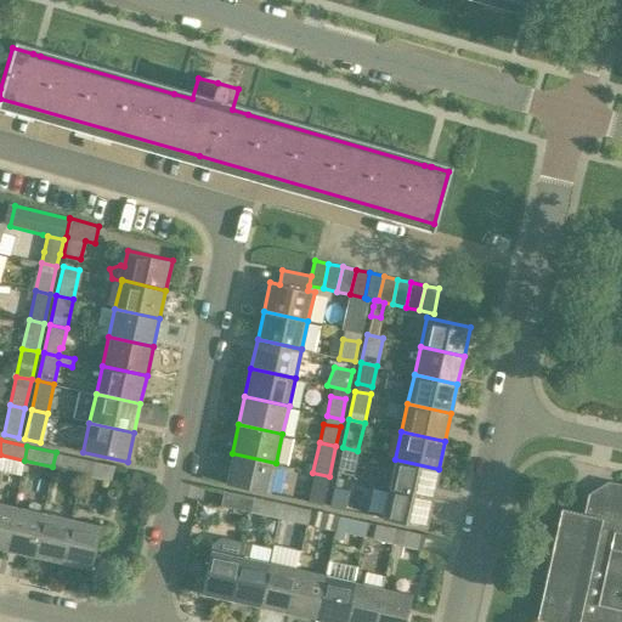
[(338,468),(354,471),(357,451),(343,447),(338,468)]
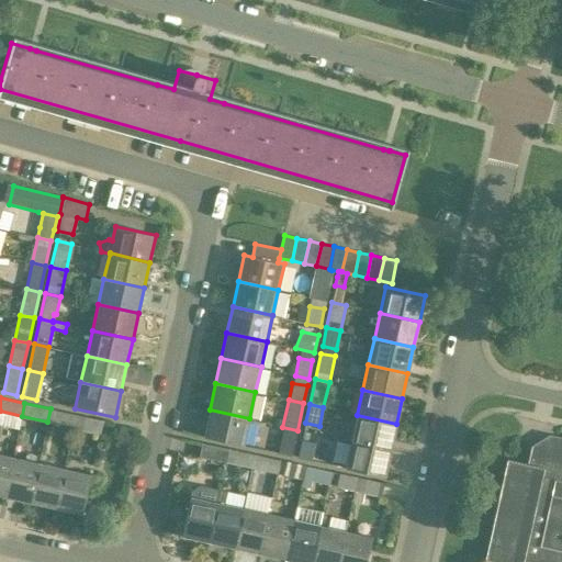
[(51,408),(47,422),(74,427),(77,415),(51,408)]
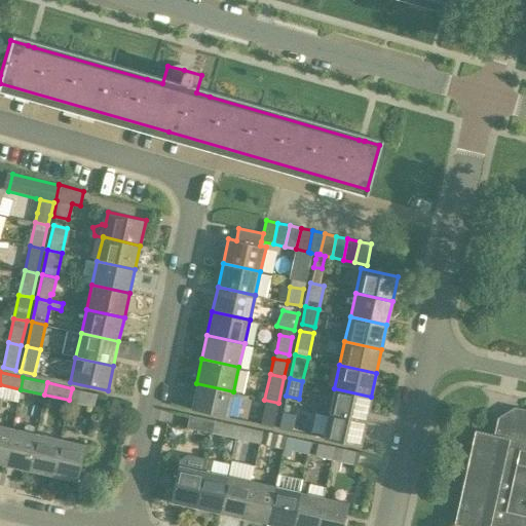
[(233,391),(196,383),(190,408),(228,417),(233,391)]
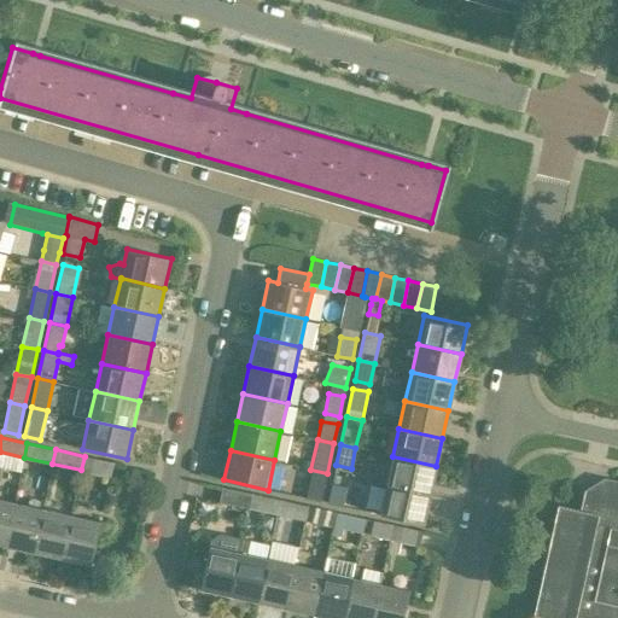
[(112,462),(93,458),(85,456),(81,470),(89,472),(110,477),(112,462)]
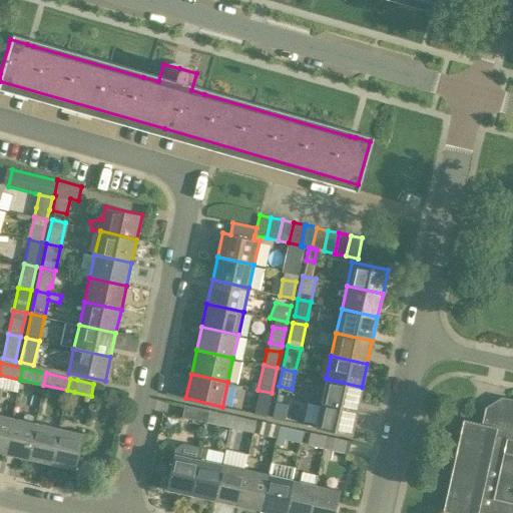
[(321,403),(357,411),(362,387),(326,379),(321,403)]
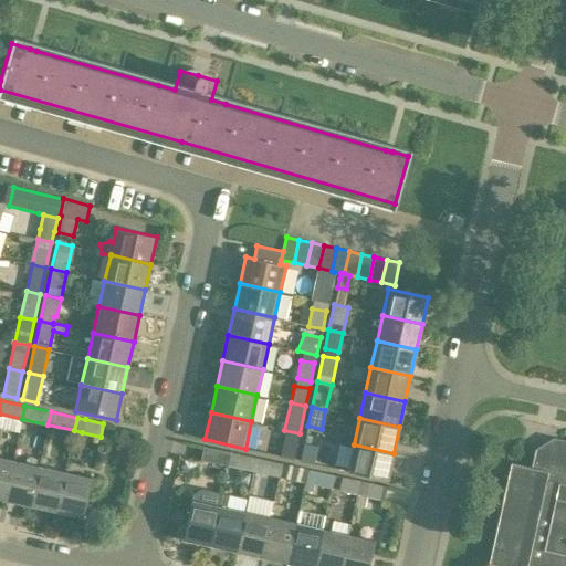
[(294,459),(297,441),(283,438),(280,457),(294,459)]
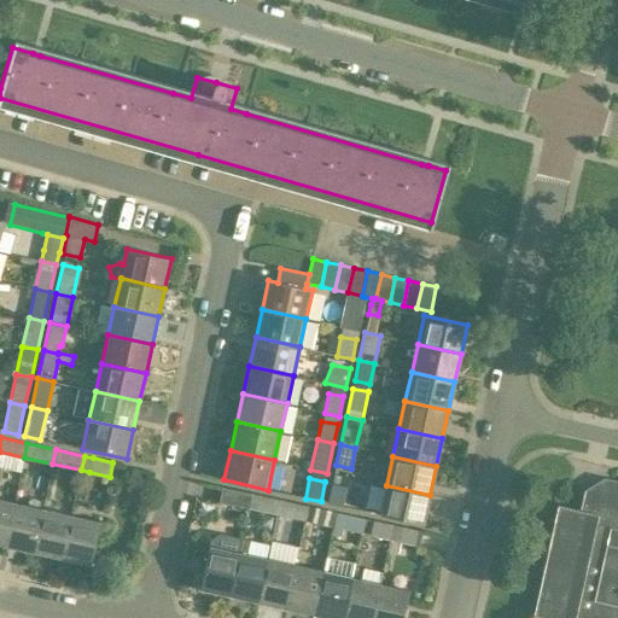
[(617,617),(617,482),(610,479),(608,484),(604,483),(589,493),(588,497),(583,496),(581,509),(557,505),(535,611),(534,617),(529,617),(617,617)]
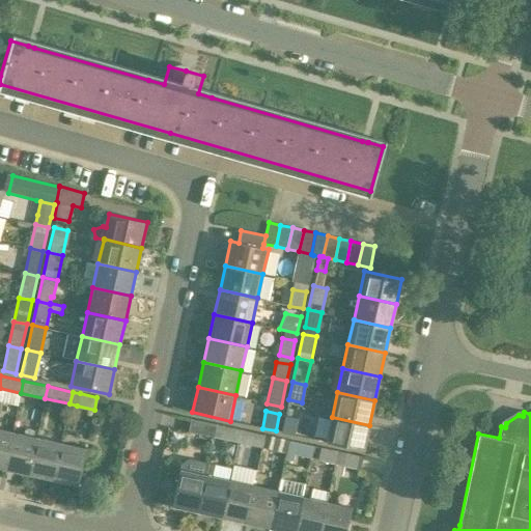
[(284,416),(281,434),(294,436),(298,419),(284,416)]
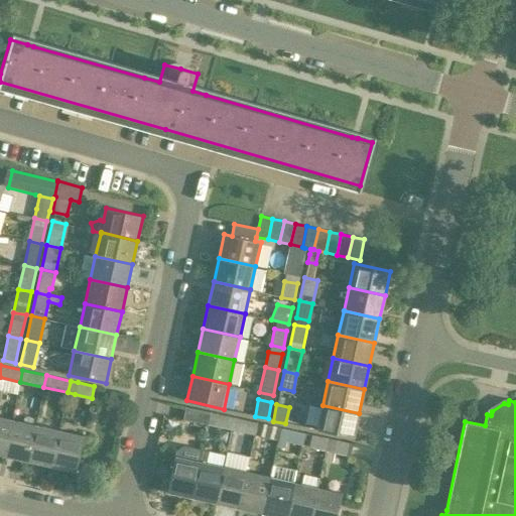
[(359,413),(323,405),(316,429),(353,437),(359,413)]
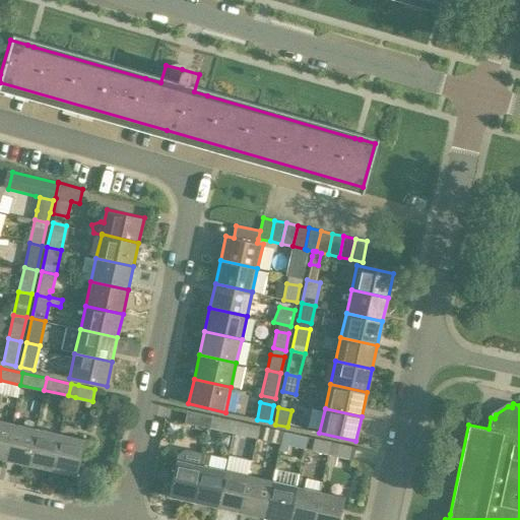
[(185,421),(200,425),(208,427),(211,415),(203,413),(187,409),(185,421)]
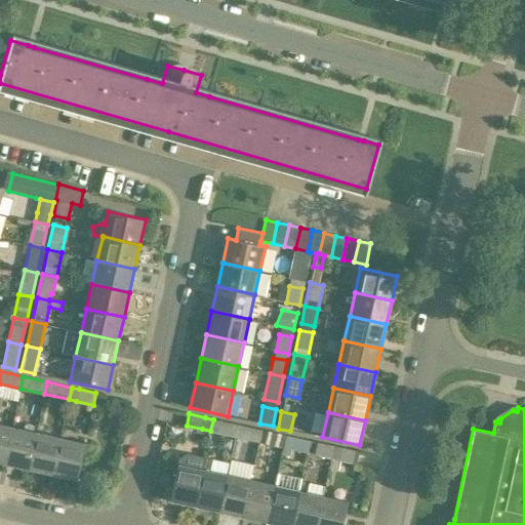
[(213,419),(210,431),(235,436),(238,425),(213,419)]
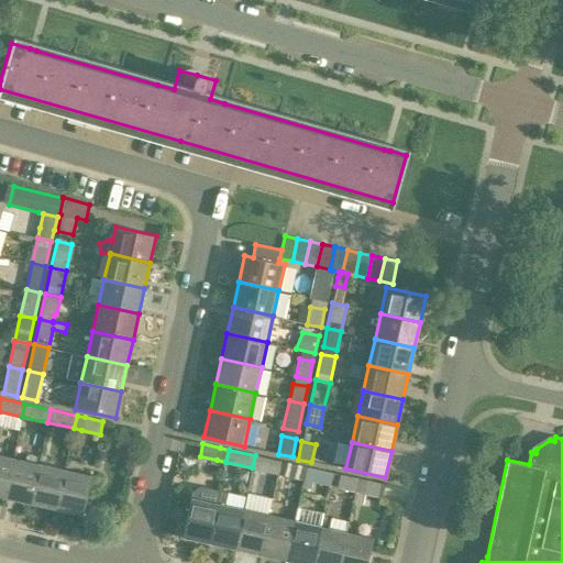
[(0,496),(3,498),(13,457),(0,454),(0,496)]
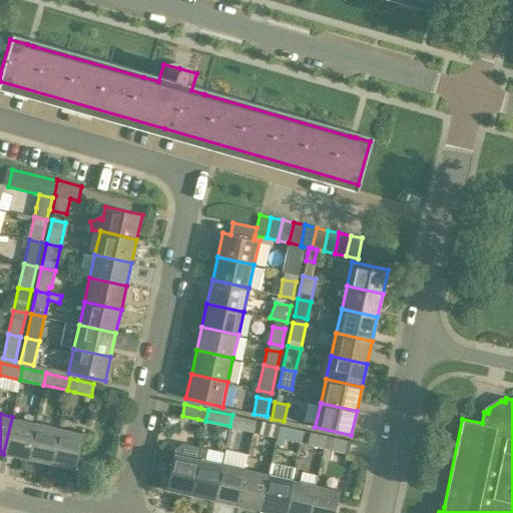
[(252,431),(255,419),(232,415),(229,426),(252,431)]
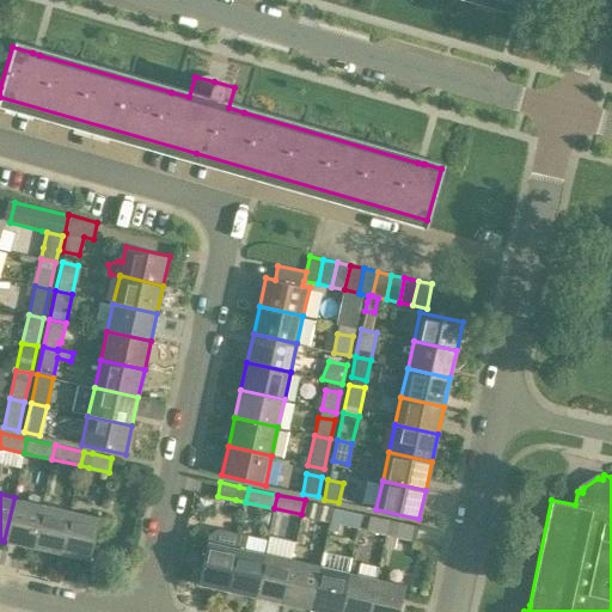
[(14,497),(4,542),(32,548),(42,503),(14,497)]
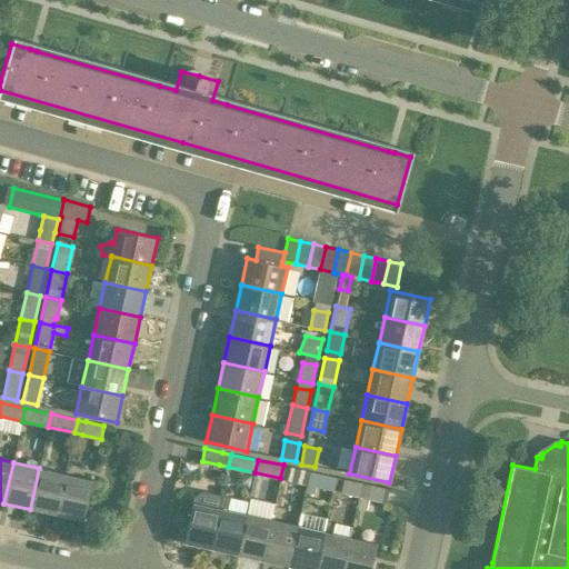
[(39,468),(30,509),(56,515),(66,475),(39,468)]
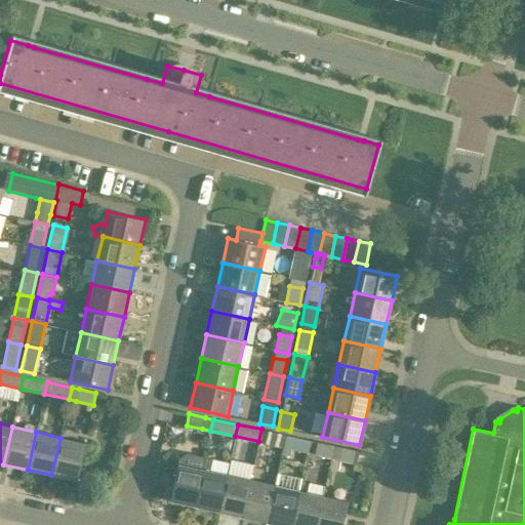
[(269,432),(266,444),(283,448),(286,435),(269,432)]
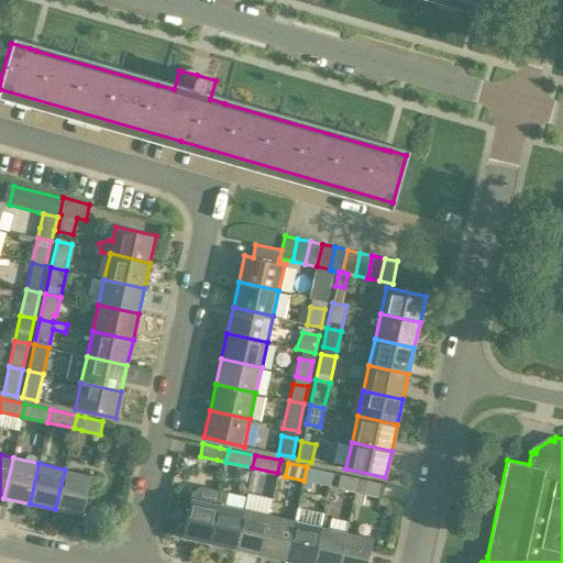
[(329,486),(332,473),(307,466),(304,481),(329,486)]
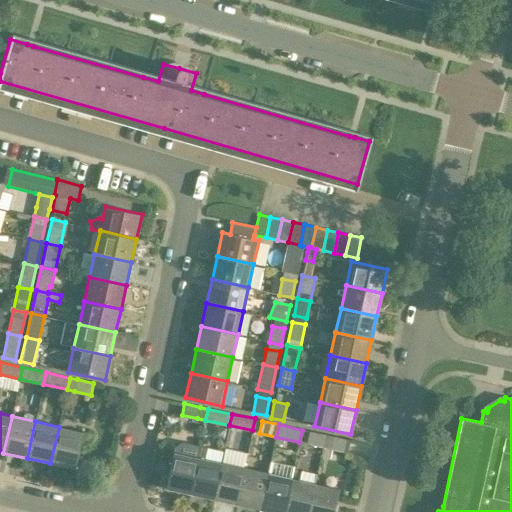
[(59,427),(50,463),(75,469),(83,432),(59,427)]
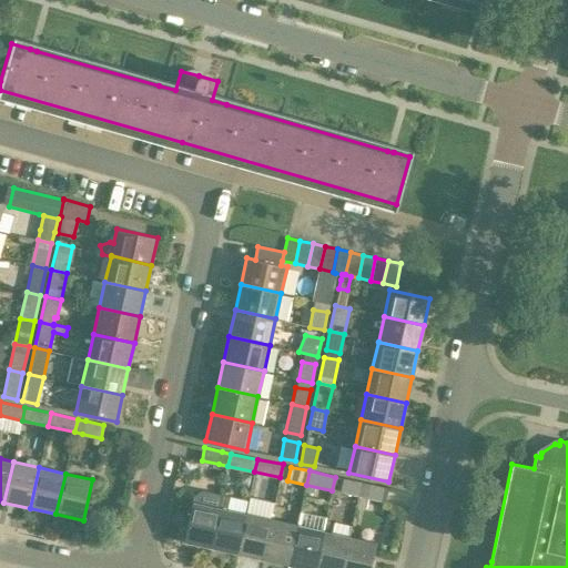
[(358,495),(361,483),(343,478),(341,490),(358,495)]
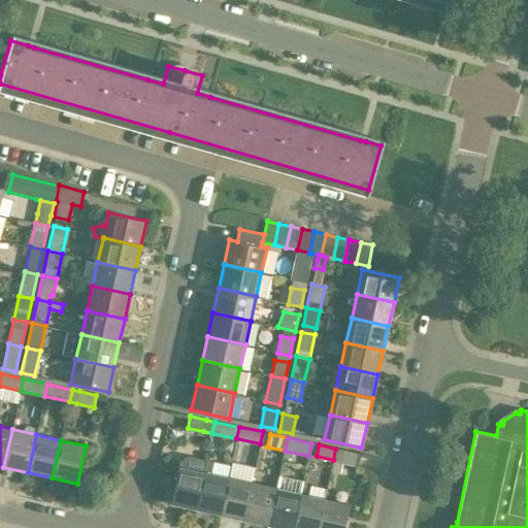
[(335,449),(333,460),(357,465),(360,454),(335,449)]
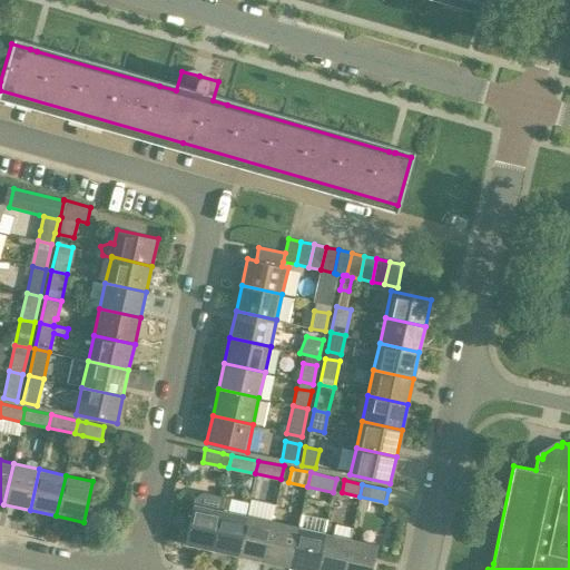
[(210,550),(223,497),(203,492),(194,497),(184,544),(210,550)]
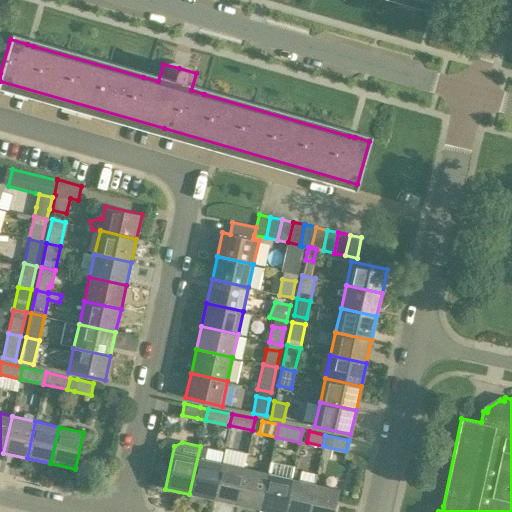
[(200,446),(189,494),(212,499),(221,462),(204,459),(207,448),(200,446)]
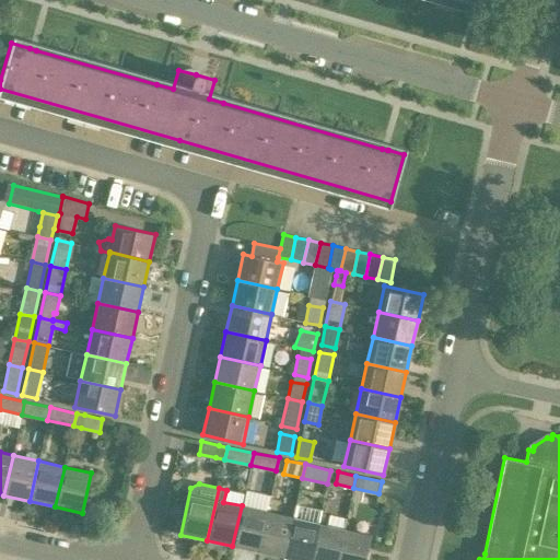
[(242,505),(232,546),(258,551),(267,512),(242,505)]
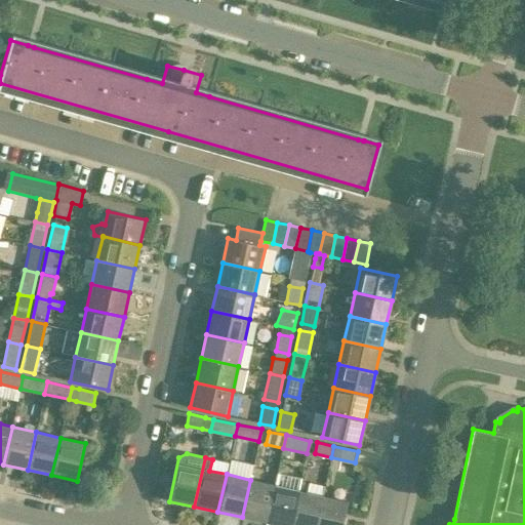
[(250,480),(242,517),(266,522),(275,485),(250,480)]
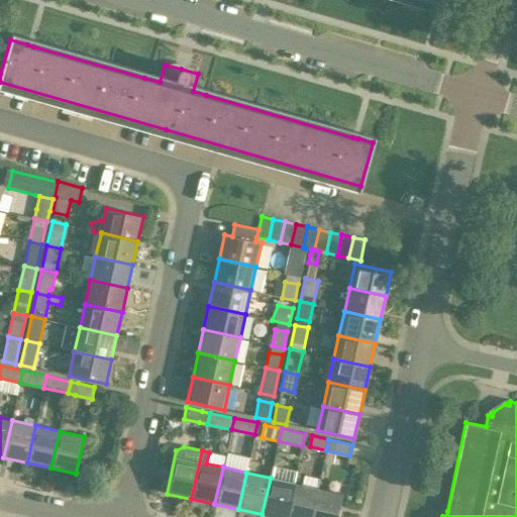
[(294,483),(286,516),(311,516),(318,488),(320,478),(304,475),(302,485),(294,483)]
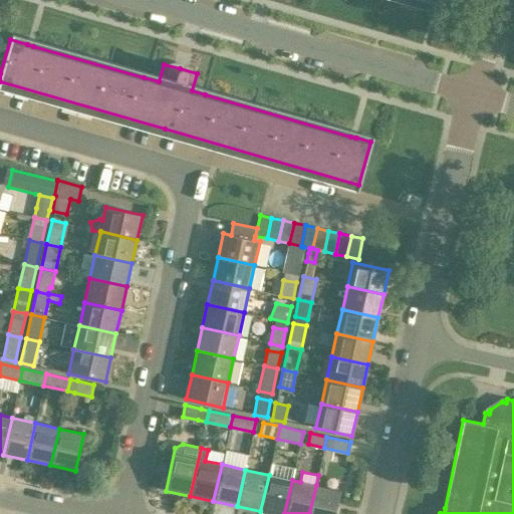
[(269,475),(260,511),(271,513),(284,513),(292,480),(269,475)]
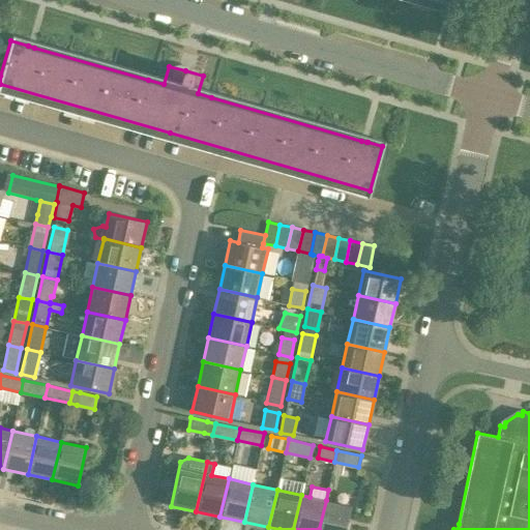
[(326,500),(319,529),(344,529),(350,505),(326,500)]
